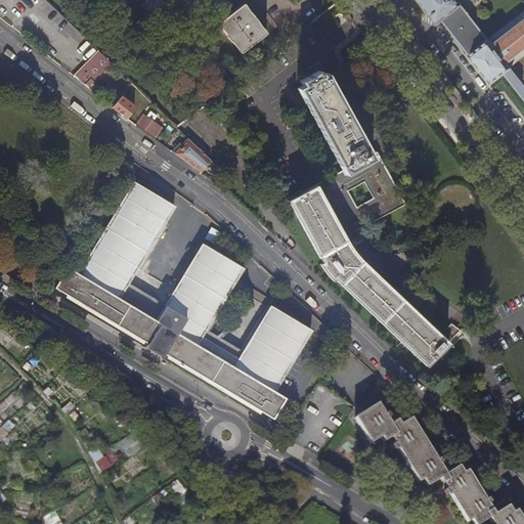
[(419,0),(439,26),(443,23),(464,7),(457,0),(419,0)]
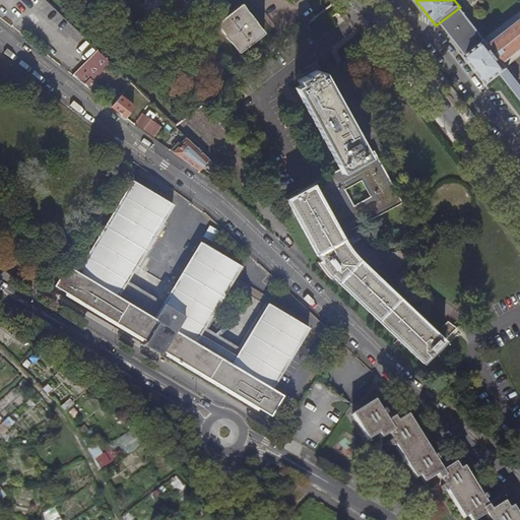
[(230,15),(217,24),(240,54),(266,35),(259,25),(243,4),(230,15)]
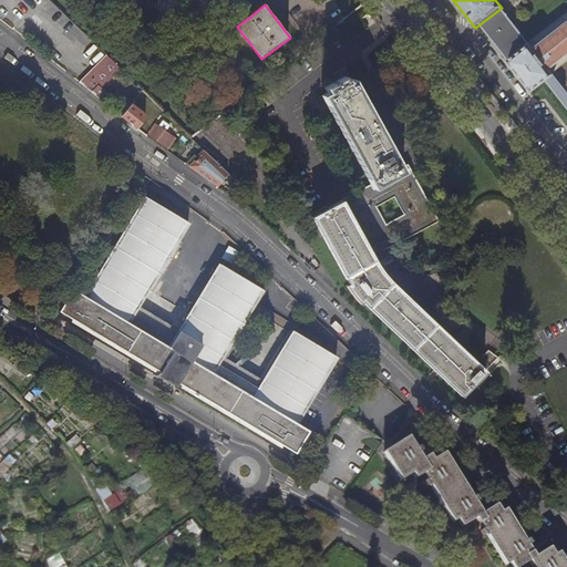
[(531,44),(502,8),(480,24),(533,93),(547,82),(555,76),(556,75),(552,70),(566,57),(566,24),(536,50),(532,44),(531,44)]
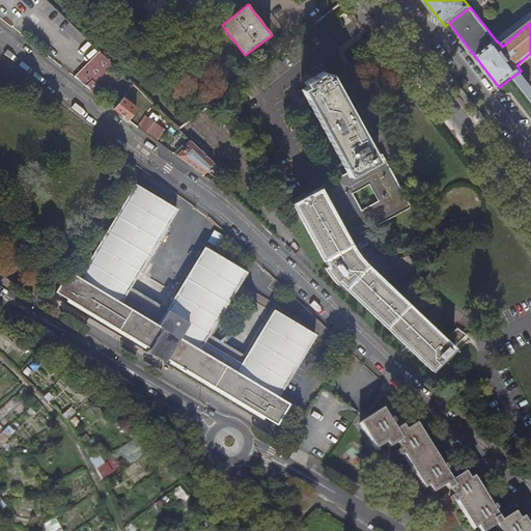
[(530,23),(530,15),(498,42),(502,47),(530,23)]
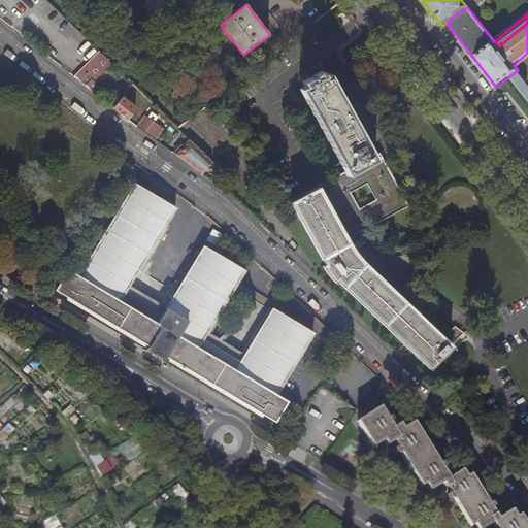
[(325,28),(320,21),(308,30),(314,36),(325,28)]
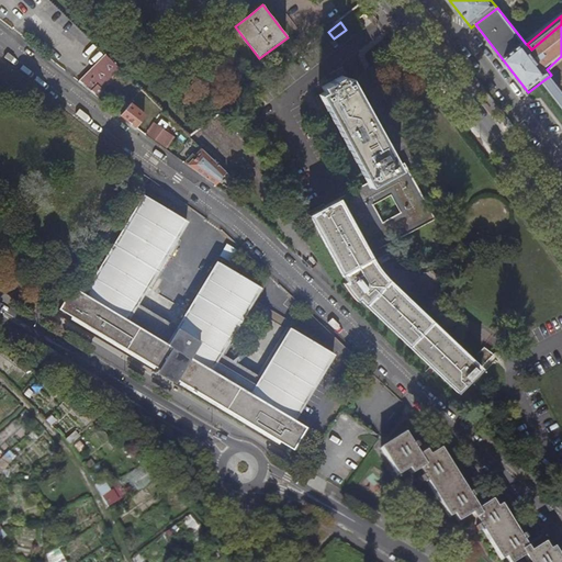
[(105,57),(79,83),(91,94),(98,87),(100,90),(119,70),(105,57)]
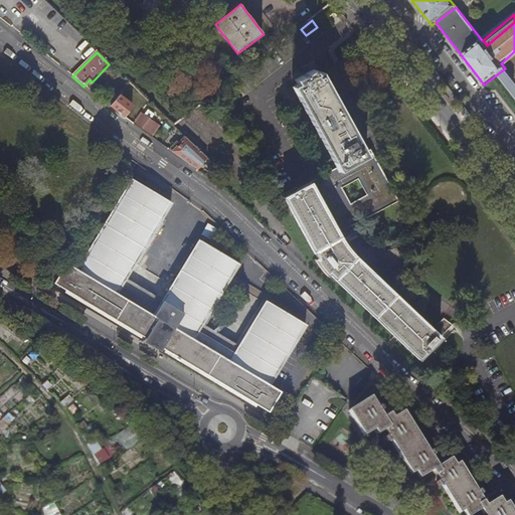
[(293,89),(337,169),(284,199),(319,261),(317,263),(327,277),(329,275),(330,276),(394,338),(419,362),(441,339),(348,249),(340,236),(399,202),(371,151),(365,154),(315,63),(304,69),(309,79),(293,89)]
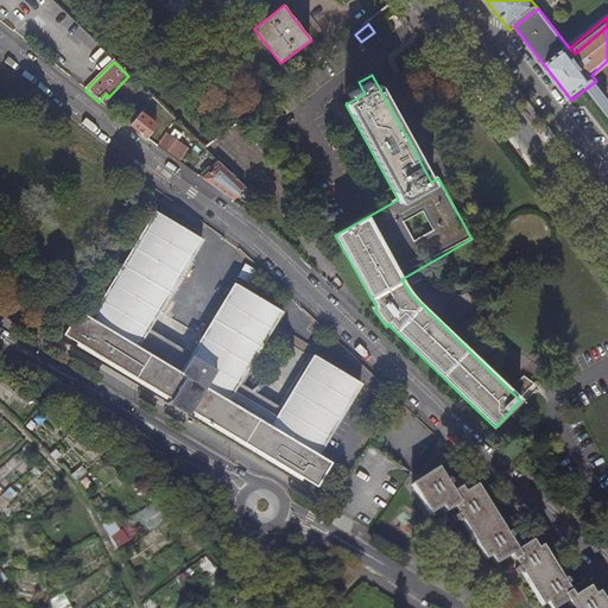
[(607,97),(595,82),(587,88),(607,114),(607,97)]
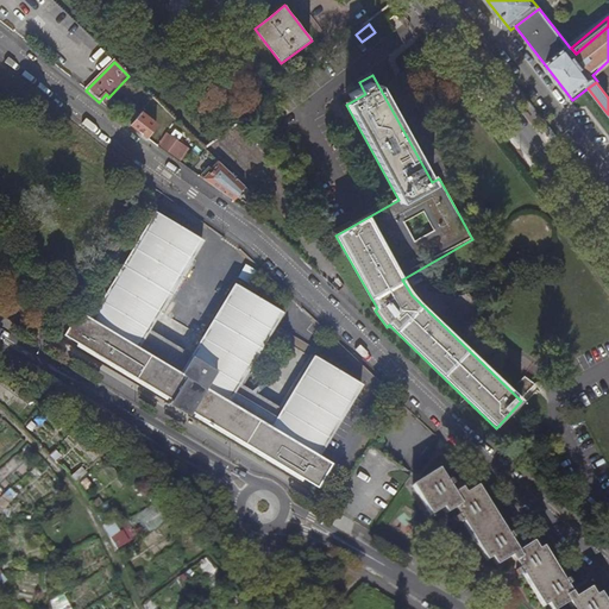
[(150,120),(139,133),(146,139),(149,139),(155,135),(157,127),(150,120)]
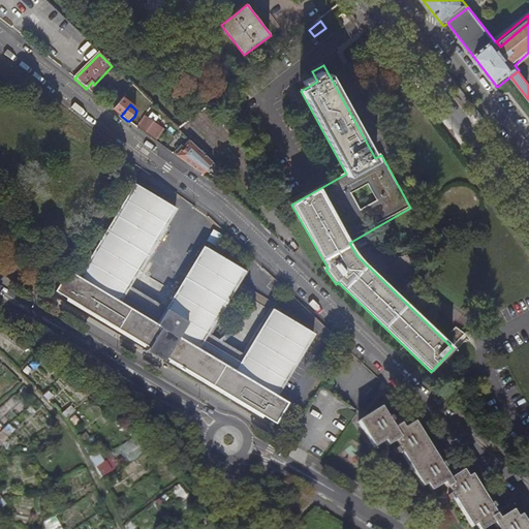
[(147,119),(139,129),(156,142),(163,132),(157,127),(158,126),(147,119)]
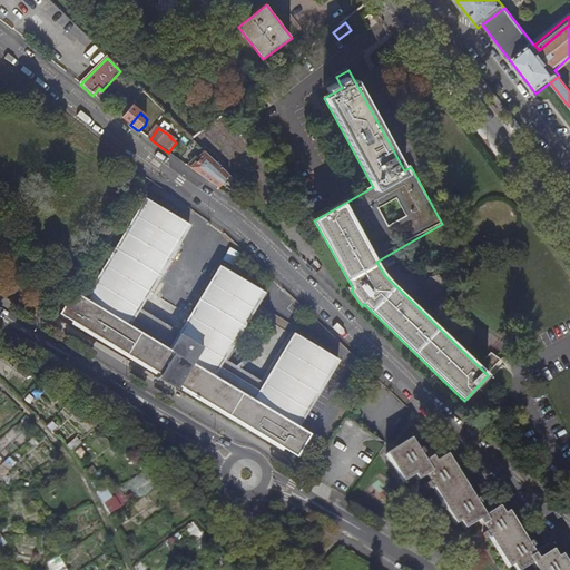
[(189,168),(217,189),(229,177),(205,153),(198,160),(192,167),(189,168)]
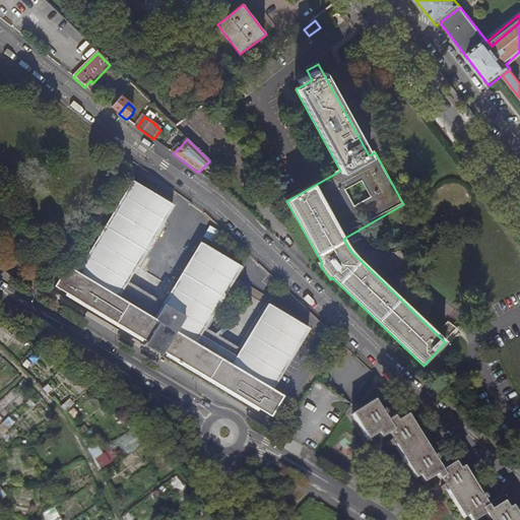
[(175,152),(181,146),(179,144),(172,150),(175,152)]
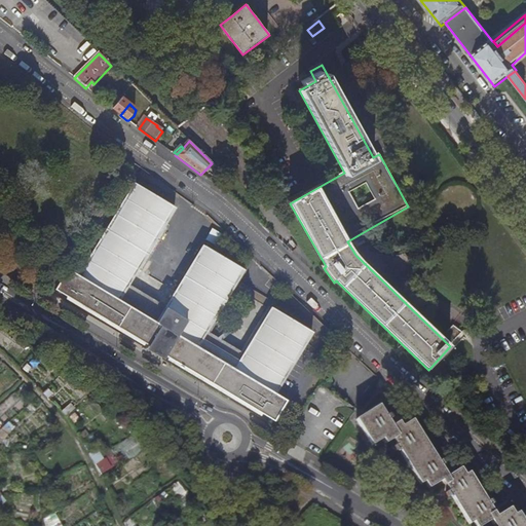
[(274,393),(311,332),(272,308),(243,355),(205,333),(238,277),(213,262),(215,259),(200,250),(165,308),(127,286),(174,208),(134,184),(78,276),(67,269),(53,290),(149,346),(152,341),(165,349),(162,354),(273,421),(286,401),(274,393)]
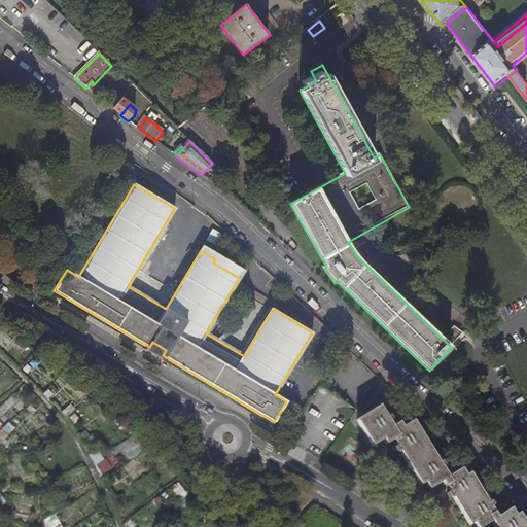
[(204,246),(201,250),(215,259),(213,262),(239,278),(243,270),(204,246)]
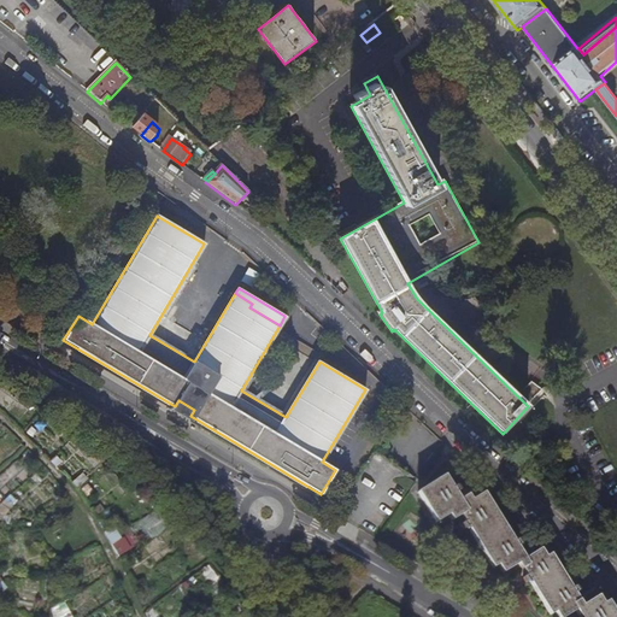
[(178,400),(175,406),(191,416),(194,410),(178,400)]
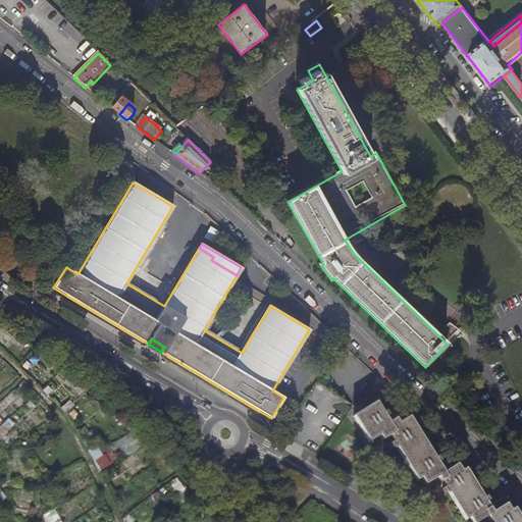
[(444,474),(409,419),(399,425),(396,420),(388,425),(375,404),(353,418),(369,444),(379,437),(382,441),(389,437),(417,481),(420,479),(425,485),(438,478),(465,521),(470,519),(471,521),(477,521),(486,517),(489,521),(520,521),(513,510),(509,513),(505,506),(491,513),(465,470),(461,473),(457,467),(444,474)]
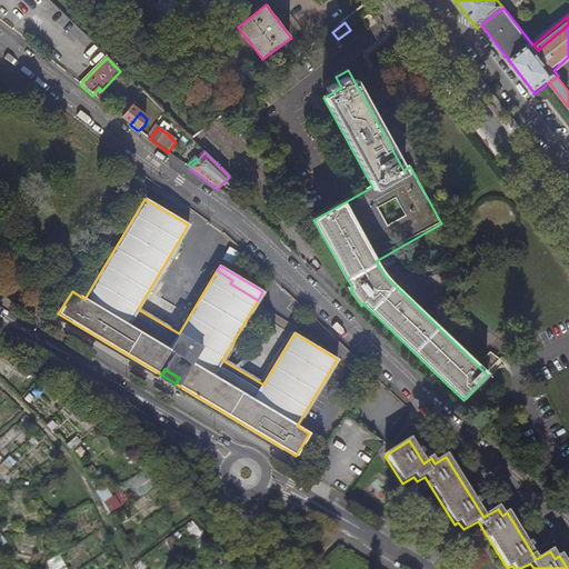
[(121,488),(111,492),(109,486),(99,490),(109,511),(128,502),(121,488)]
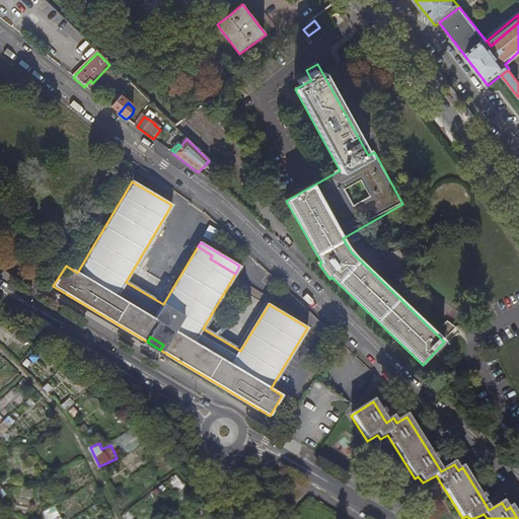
[(56,506),(44,511),(47,518),(60,518),(62,518),(56,506)]
